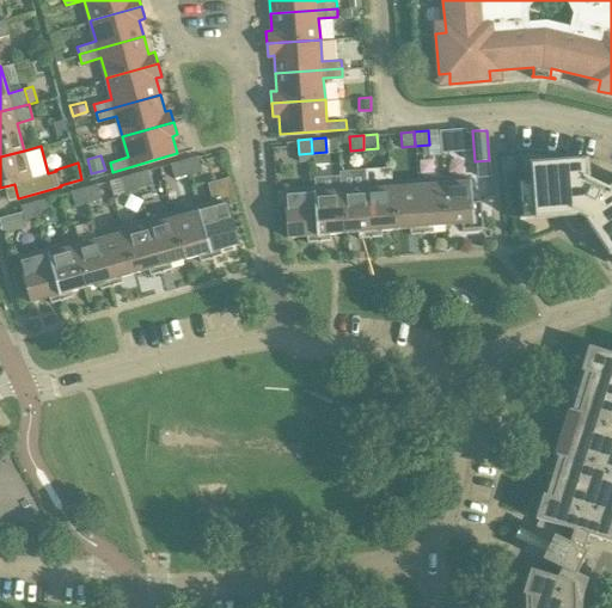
[(197,155),(184,159),(188,173),(201,170),(197,155)]
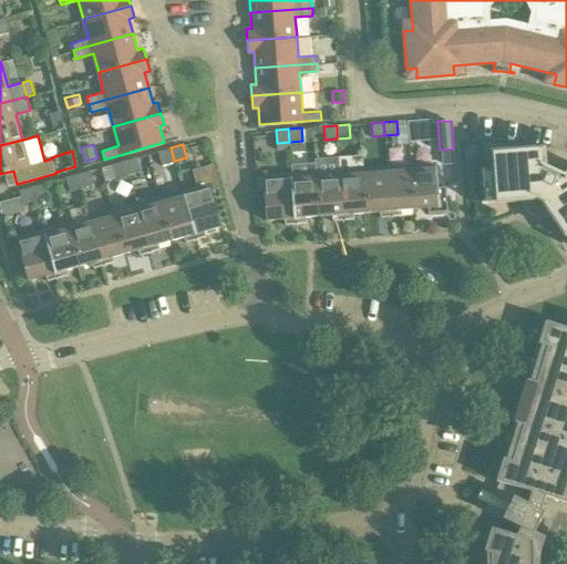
[(566,151),(565,151),(562,149),(558,147),(555,146),(552,146),(548,145),(545,145),(540,146),(540,147),(542,147),(542,149),(493,152),(494,167),(482,168),(484,203),(527,200),(527,203),(529,206),(533,209),(537,212),(540,212),(544,212),(547,209),(566,237),(566,151)]
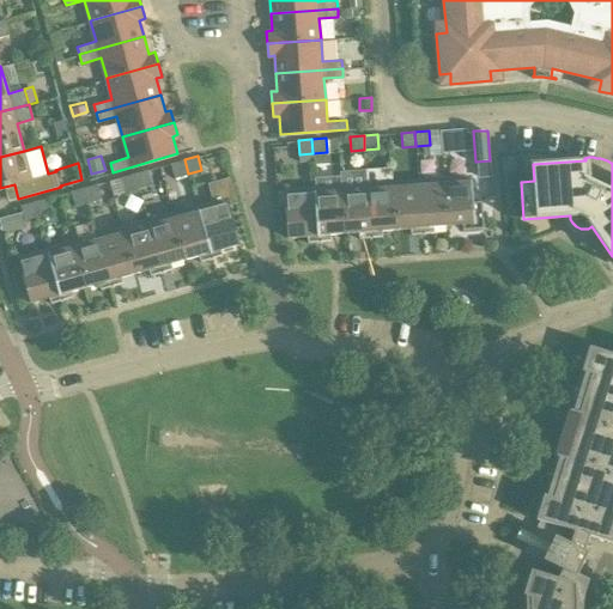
[(188,174),(184,159),(171,163),(175,177),(188,174)]
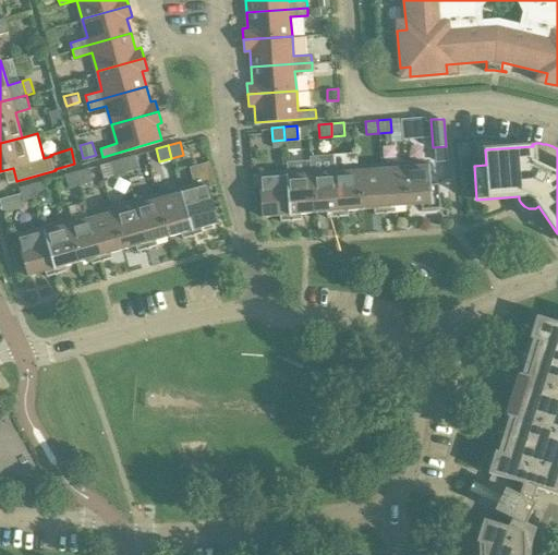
[(358,165),(356,152),(334,154),(338,216),(349,215),(348,209),(361,208),(358,165)]
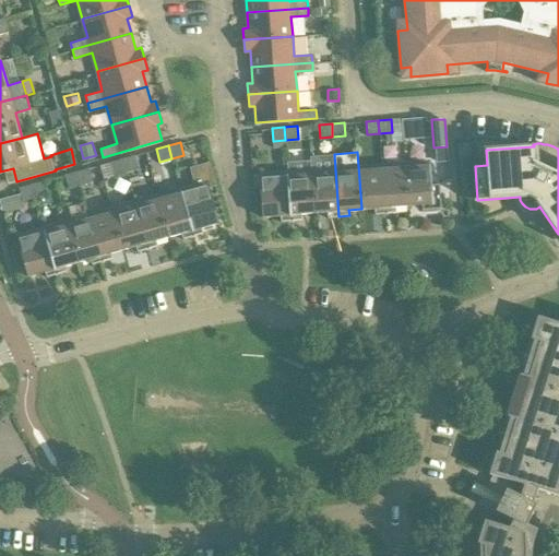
[(339,216),(334,154),(310,155),(310,160),(314,212),(328,211),(328,217),(339,216)]
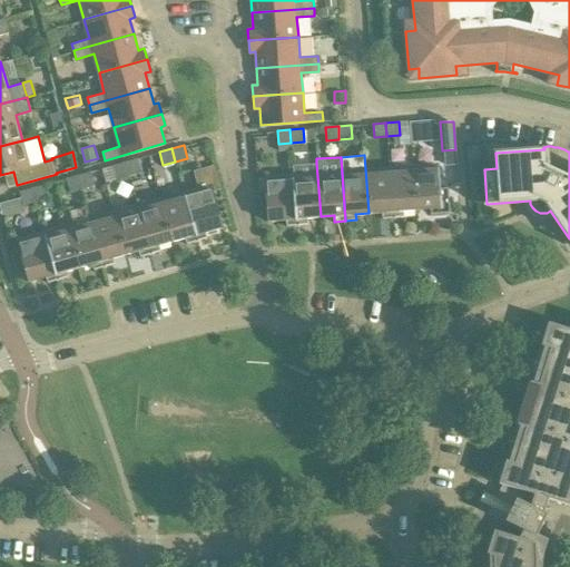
[(137,158),(125,162),(129,175),(141,170),(137,158)]
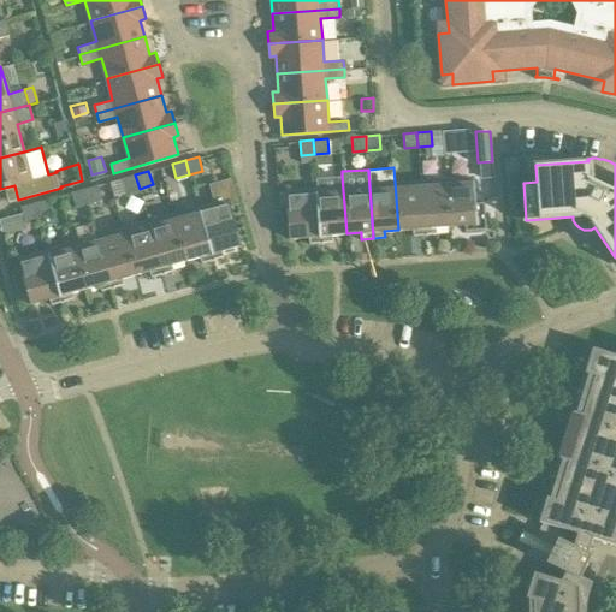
[(140,189),(135,174),(122,178),(125,192),(140,189)]
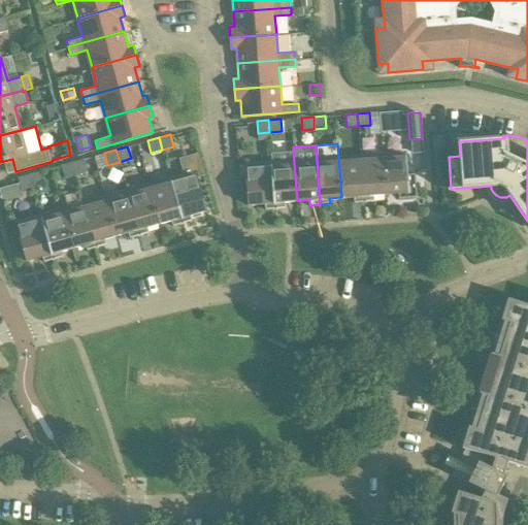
[(297,200),(293,151),(270,152),(271,161),(272,161),(275,207),(286,207),(285,201),(297,200)]
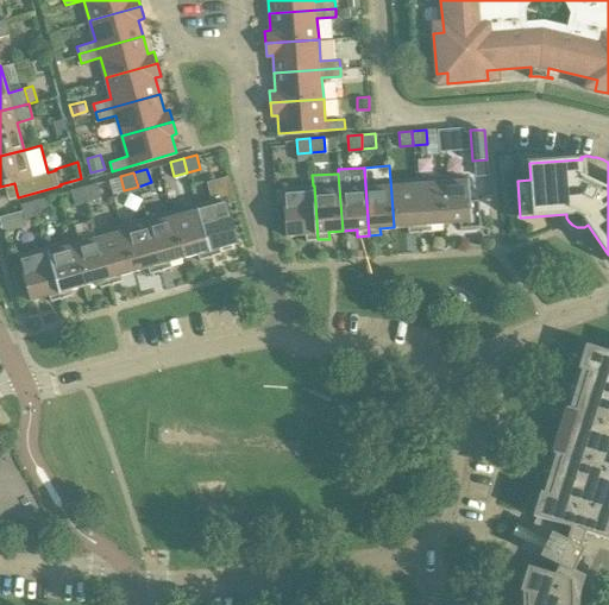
[(477,189),(470,189),(469,174),(441,176),(445,224),(459,222),(460,228),(481,227),(477,189)]
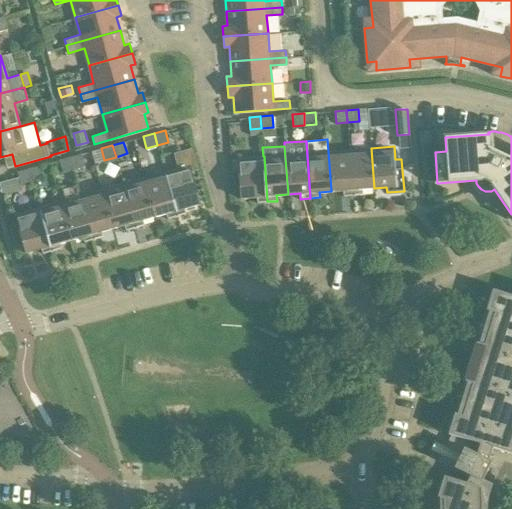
[(374,188),(371,148),(349,150),(353,195),(363,194),(362,189),(374,188)]
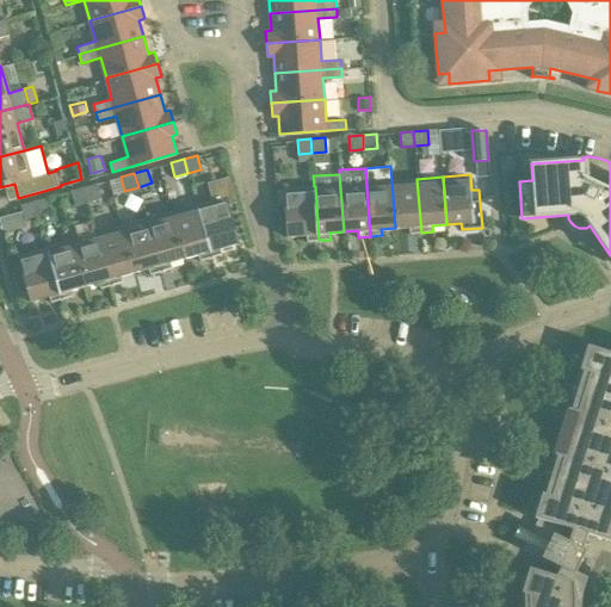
[(421,233),(417,179),(392,180),(395,228),(409,227),(411,234),(421,233)]
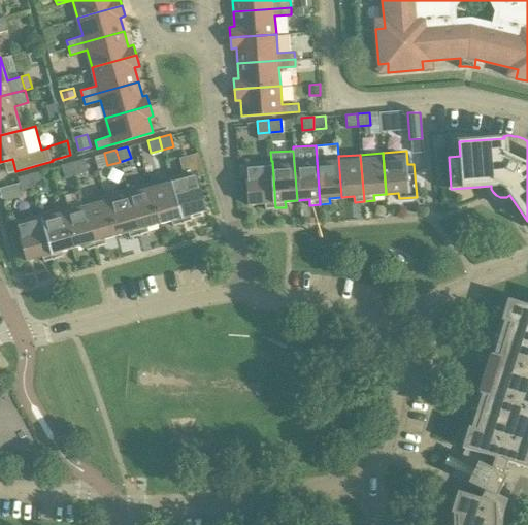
[(85,158),(73,161),(76,173),(88,170),(85,158)]
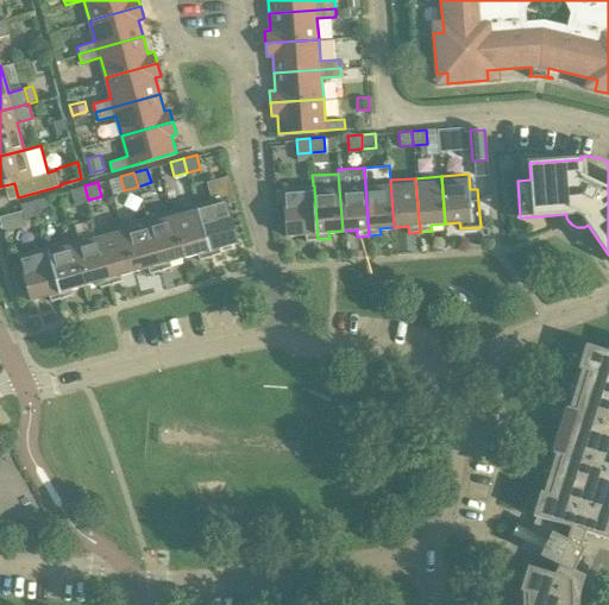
[(211,194),(212,200),(196,205),(211,256),(221,253),(220,247),(239,241),(227,202),(234,200),(230,182),(211,187),(211,194)]
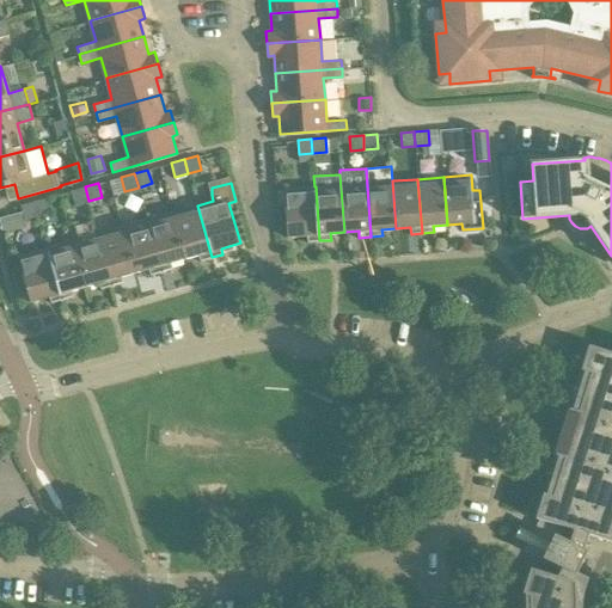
[(89,201),(85,186),(72,191),(75,204),(89,201)]
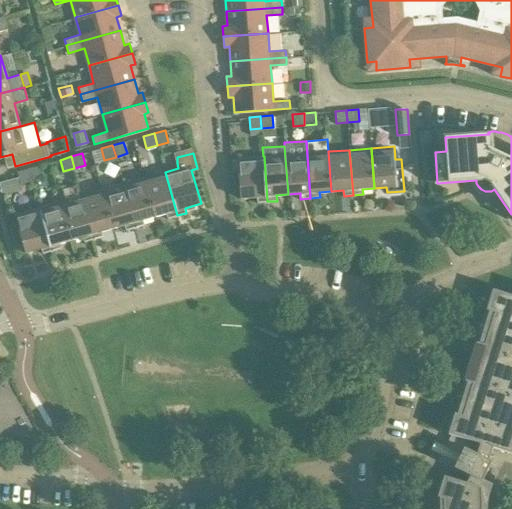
[(264,156),(263,156),(237,158),(240,198),(257,197),(257,202),(267,201),(264,156)]
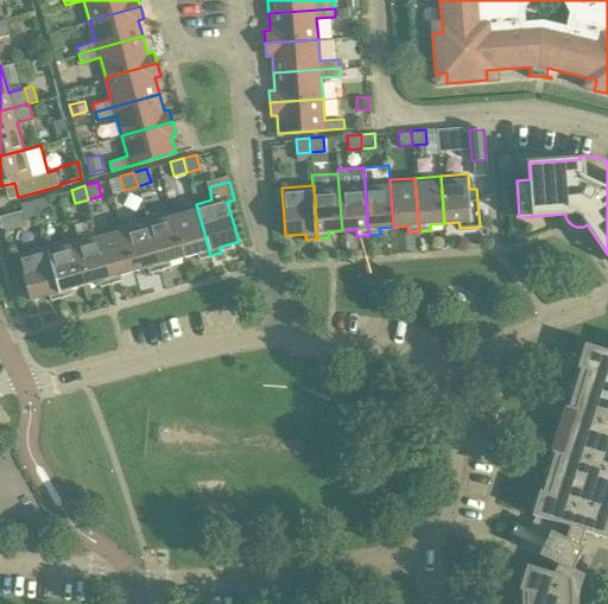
[(48,196),(35,199),(38,214),(51,210),(48,196)]
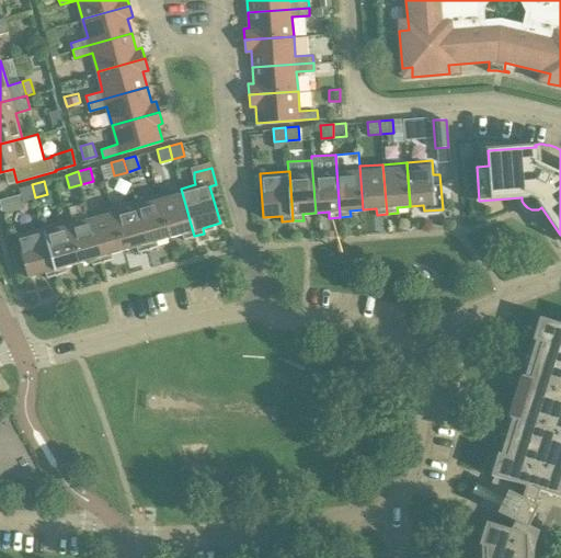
[(20,188),(21,193),(0,198),(0,202),(3,213),(25,207),(23,201),(35,197),(32,184),(20,188)]
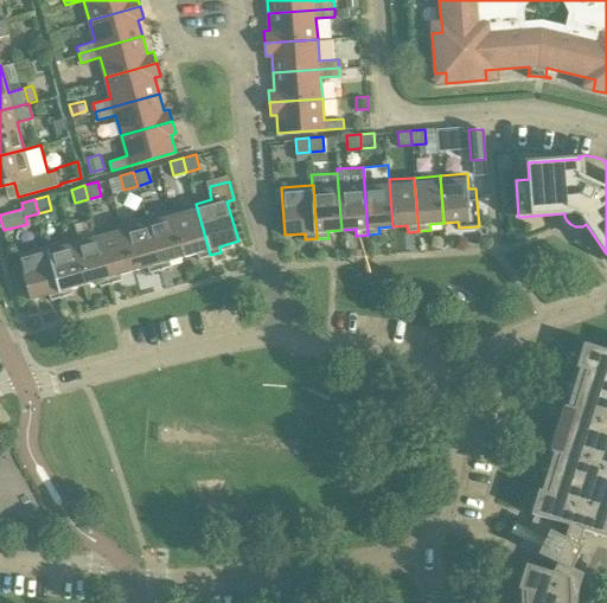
[(196,204),(171,211),(184,256),(197,252),(199,258),(210,255),(196,204)]
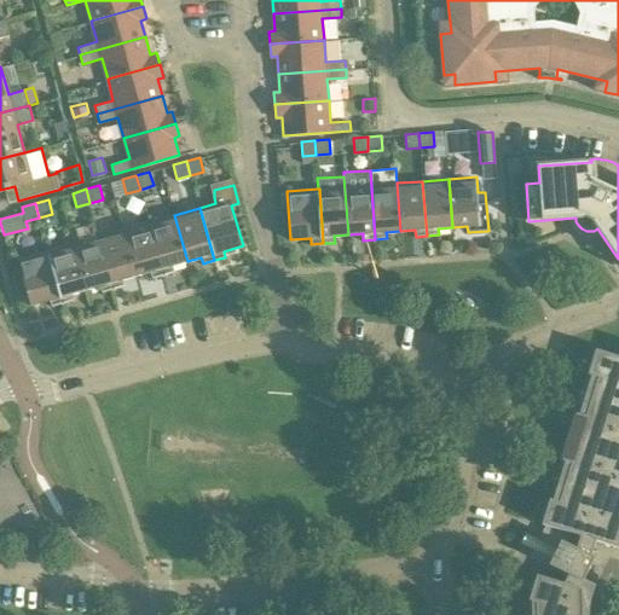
[(187,261),(174,215),(149,221),(163,274),(175,271),(173,265),(187,261)]
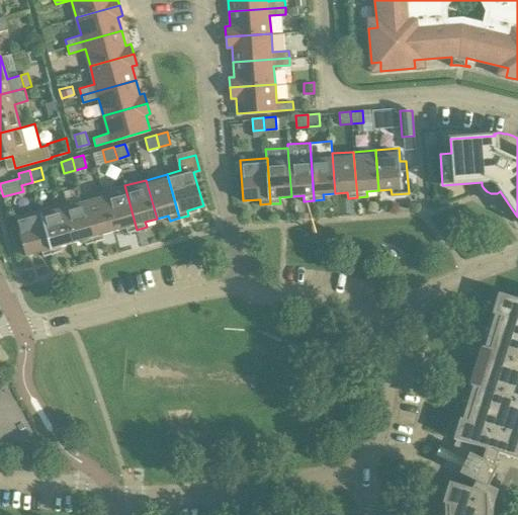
[(124,185),(103,191),(114,231),(126,227),(127,233),(137,230),(124,185)]
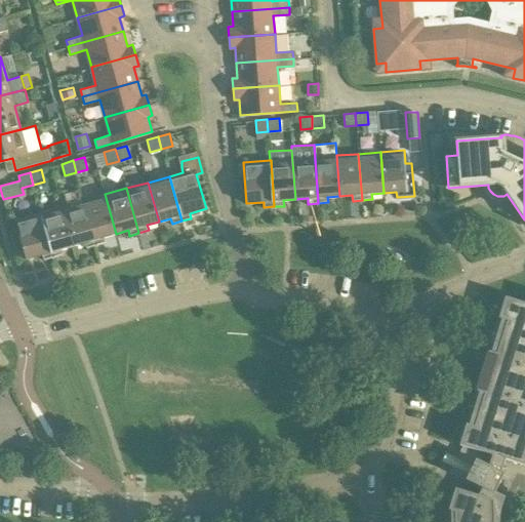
[(105,194),(84,200),(96,245),(106,242),(105,237),(116,234),(105,194)]
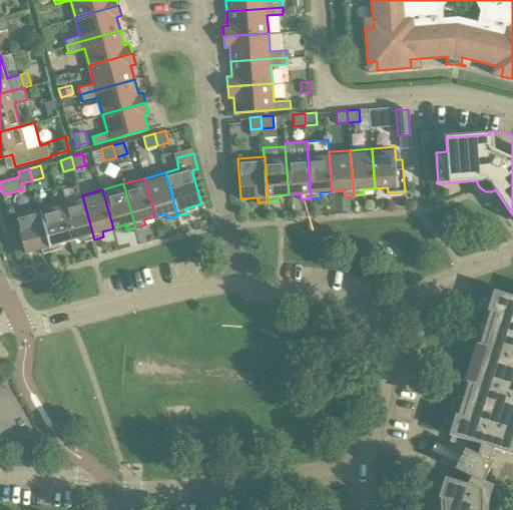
[(82,195),(61,201),(72,239),(83,236),(85,241),(94,239),(82,195)]
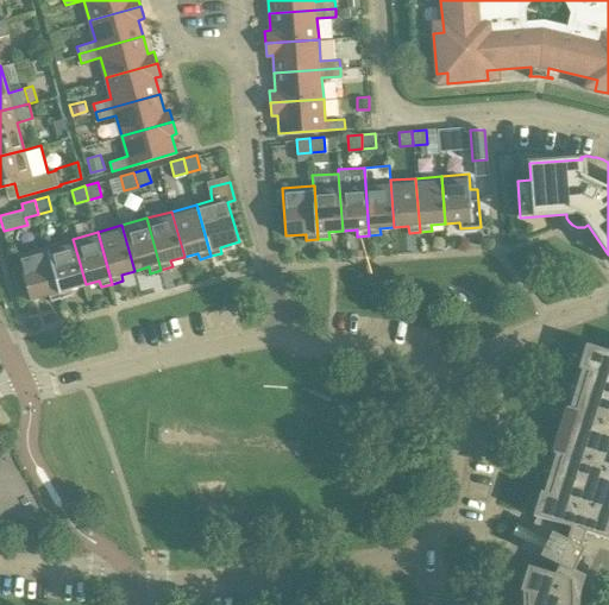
[(73,239),(48,246),(62,297),(73,295),(71,289),(86,284),(73,239)]
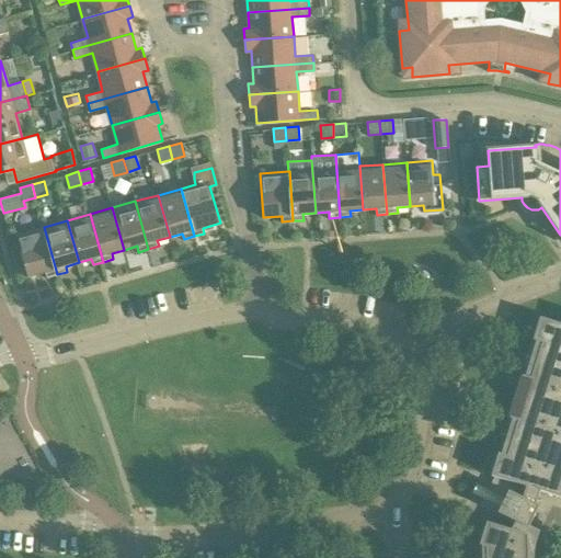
[(57,274),(44,227),(16,235),(27,276),(46,272),(47,277),(57,274)]
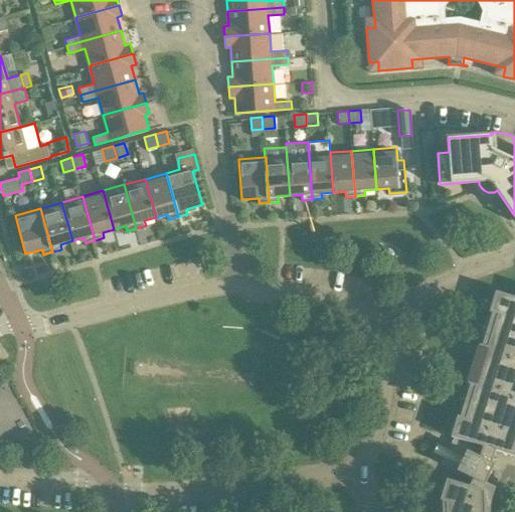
[(473,478),(485,484),(495,464),(492,462),(496,454),(514,456),(514,296),(496,291),(489,311),(497,314),(488,346),(480,344),(468,383),(476,385),(471,400),(463,398),(458,415),(451,436),(458,438),(447,462),(459,467),(457,470),(473,478)]
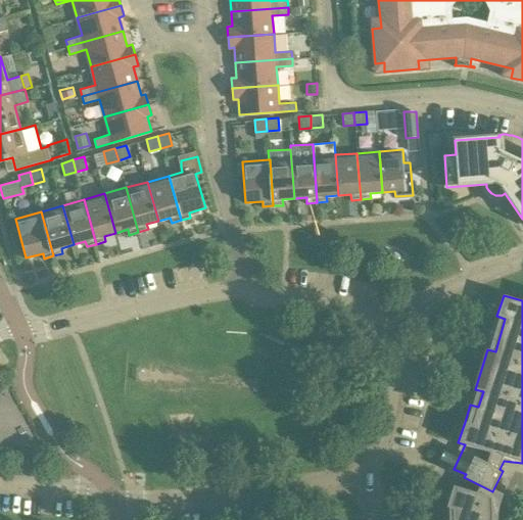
[(480,485),(477,492),(454,485),(447,507),(453,509),(453,519),(491,519),(491,499),(491,498),(492,491),(480,485)]
